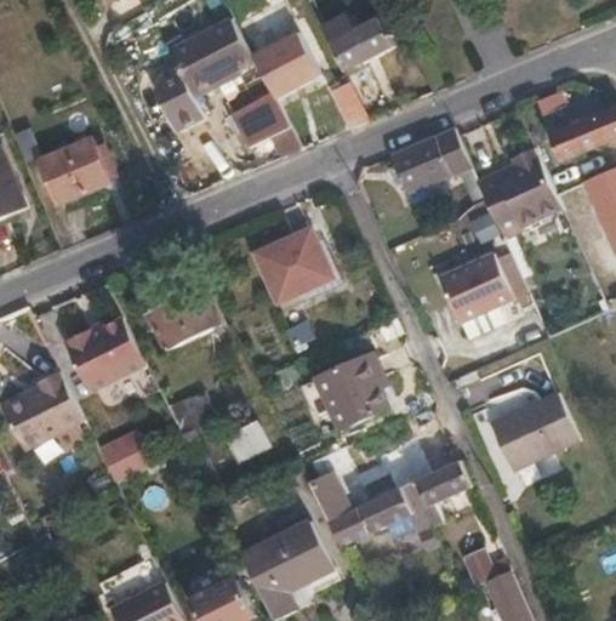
[(344,13),(321,26),(346,73),(394,47),(378,18),(354,30),(344,13)]
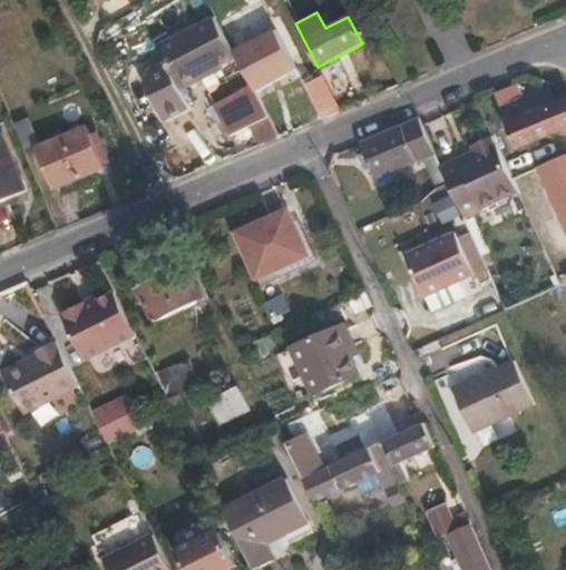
[(175,88),(217,66),(233,58),(211,17),(154,47),(175,88)]
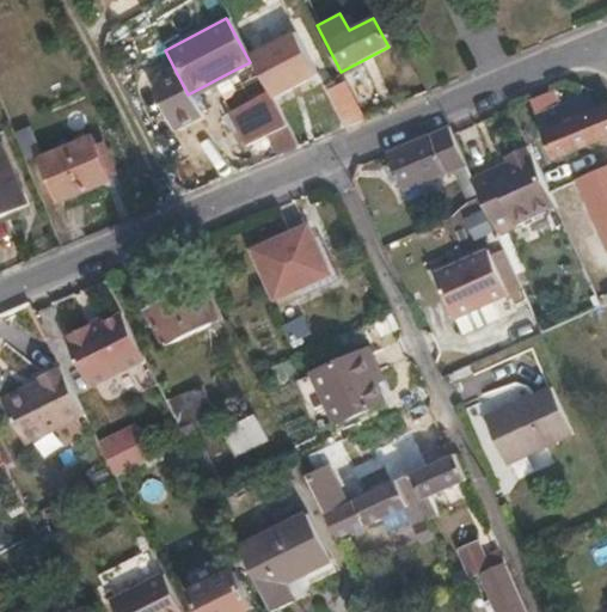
[(235,75),(233,71),(188,95),(190,99),(235,75)]
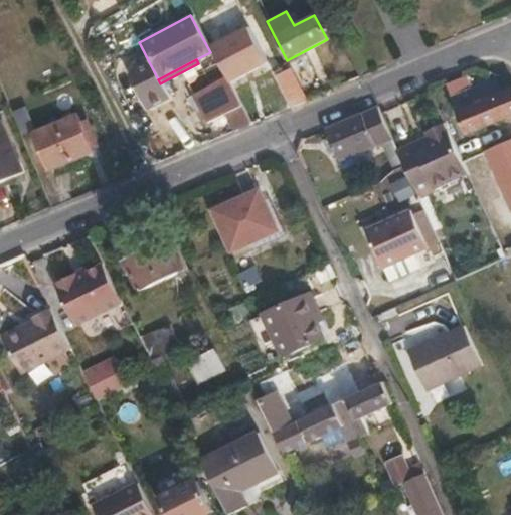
[(288,68),(273,76),(289,108),(304,101),(288,68)]
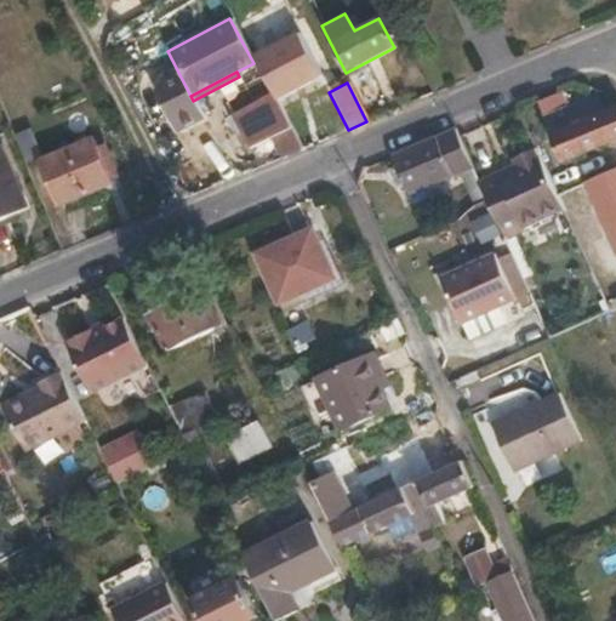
[(555,93),(535,102),(541,118),(555,110),(566,107),(565,104),(563,101),(559,91),(555,93)]
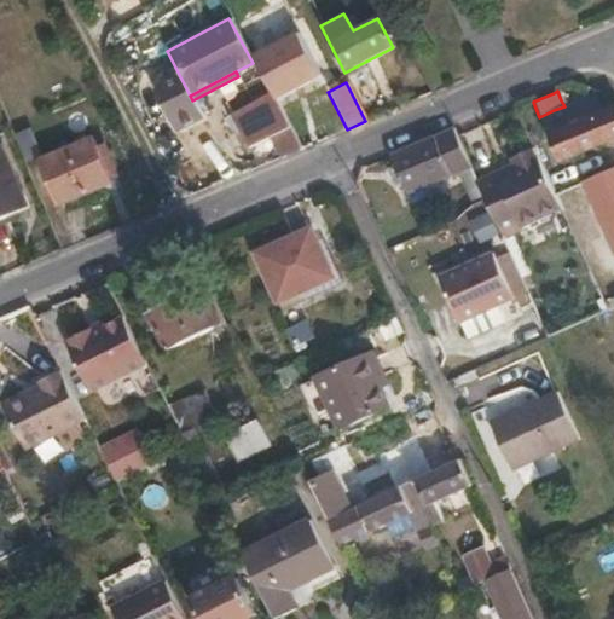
[(277,157),(299,148),(270,92),(248,103),(264,131),(277,157)]
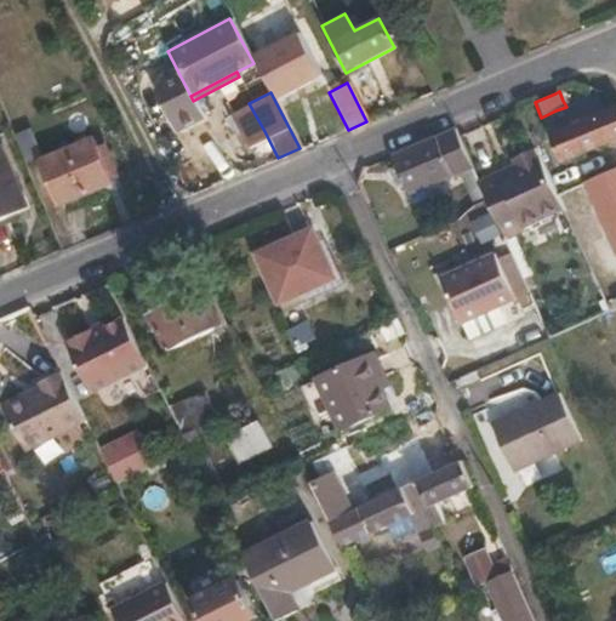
[(264,131),(249,103),(234,109),(249,140),(264,131)]
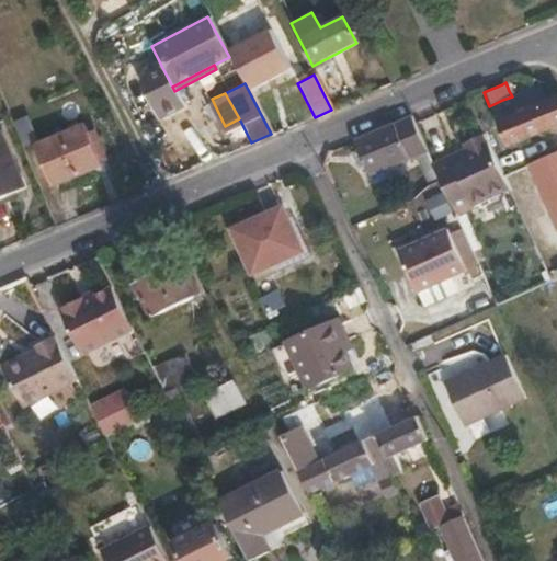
[(506,146),(556,125),(556,99),(497,123),(506,146)]
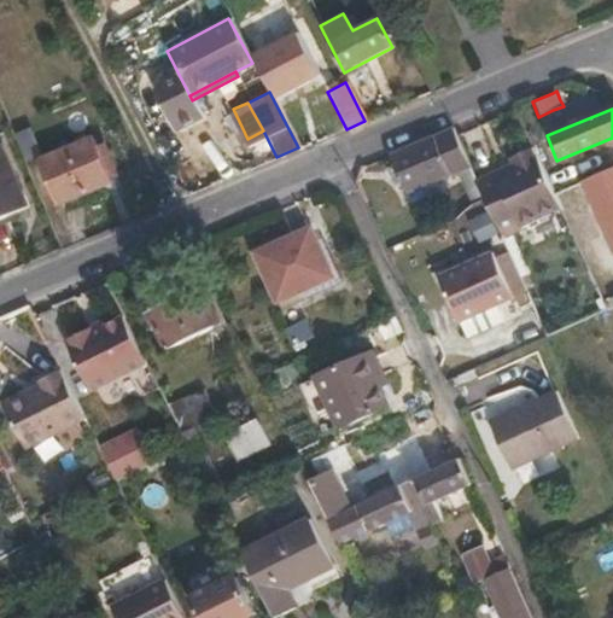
[(470,168),(450,129),(389,156),(395,170),(404,196),(457,173),(470,168)]
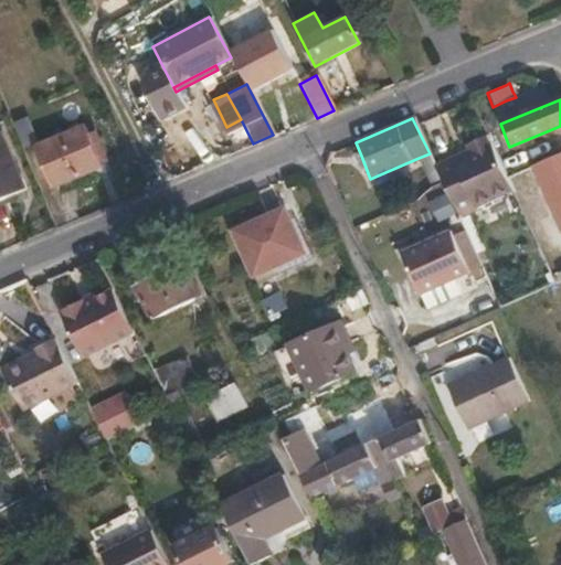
[(83,126),(33,146),(51,188),(101,167),(97,162),(105,159),(93,131),(86,135),(83,126)]
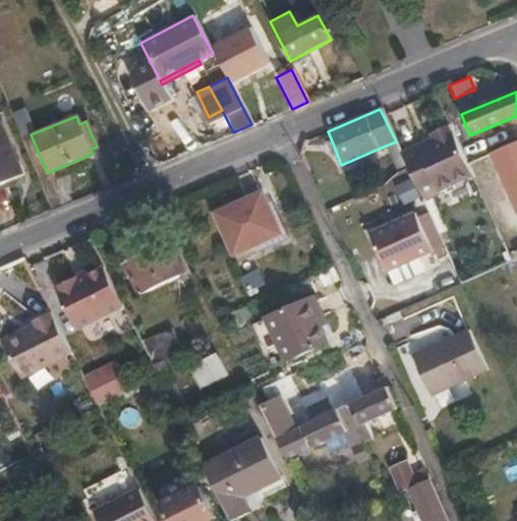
[(0,122),(0,181),(21,173),(0,122)]
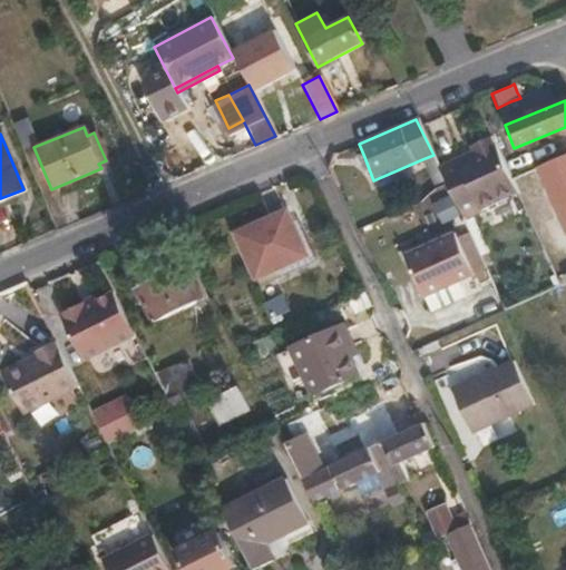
[(516,194),(509,178),(490,136),(468,146),(471,151),(474,156),(466,159),(464,155),(438,166),(445,180),(462,219),(478,212),(477,210),(516,194)]
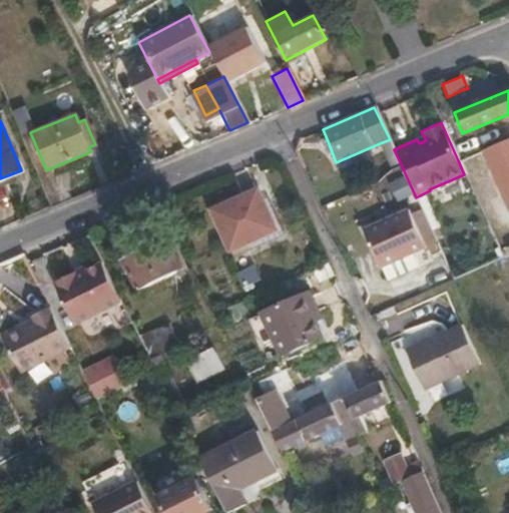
[(390,166),(400,162),(394,149),(390,139),(380,143),(390,166)]
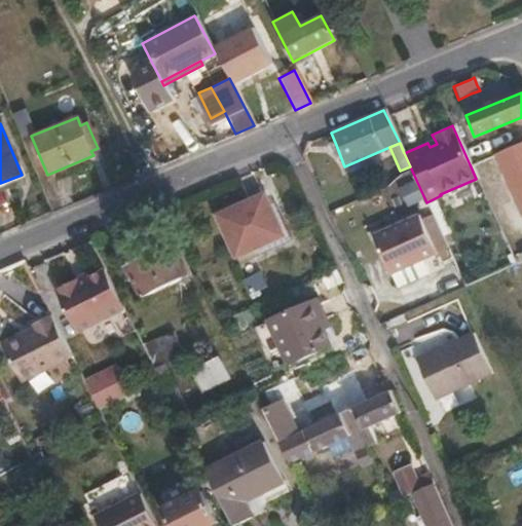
[(340,156),(336,145),(330,147),(335,157),(340,156)]
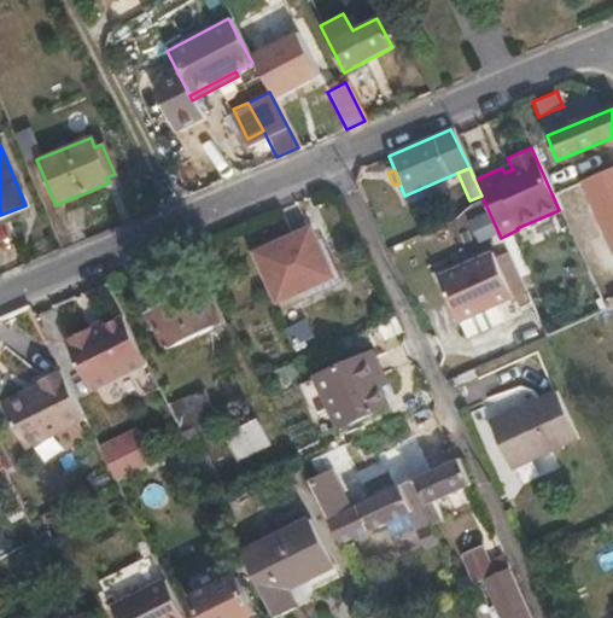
[(466,223),(476,246),(497,238),(488,215),(466,223)]
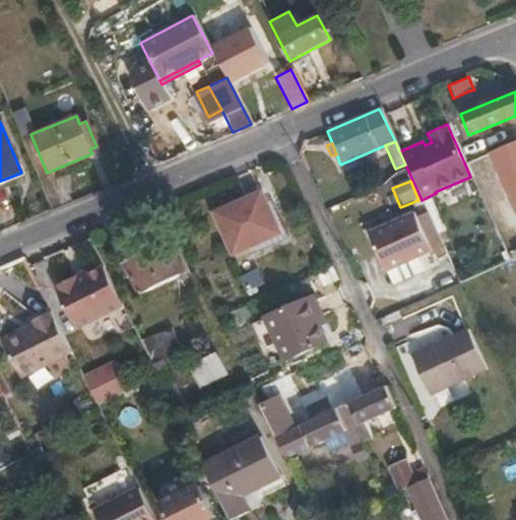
[(259,192),(212,213),(231,254),(278,233),(259,192)]
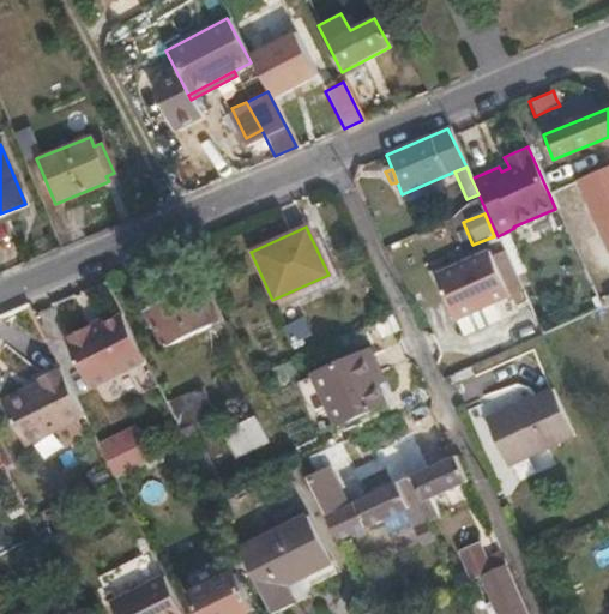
[(484,252),(433,275),(453,319),(504,298),(484,252)]
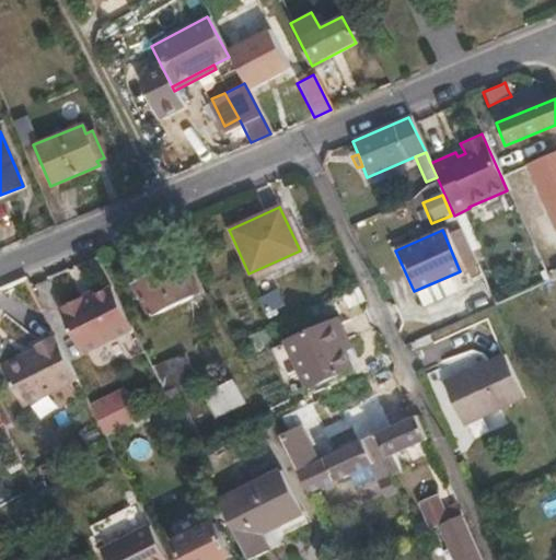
[(173,263),(129,284),(147,318),(197,293),(185,270),(178,273),(173,263)]
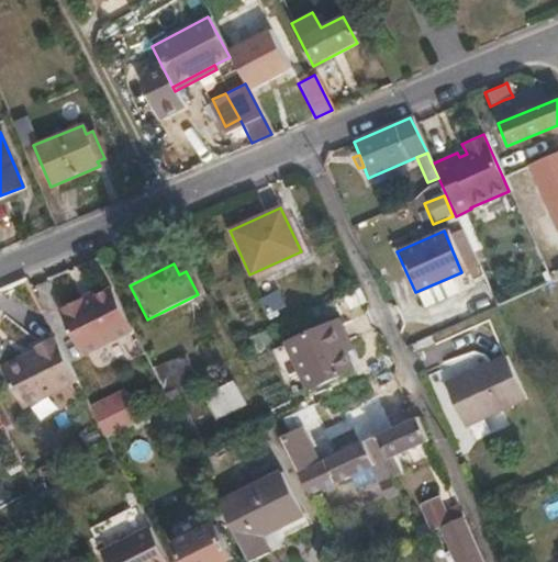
[(78,293),(55,304),(79,351),(129,326),(108,283),(80,296),(78,293)]
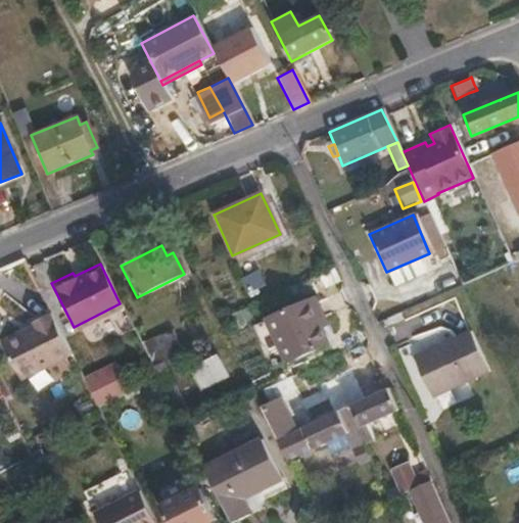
[(260,270),(239,279),(245,293),(266,283),(260,270)]
